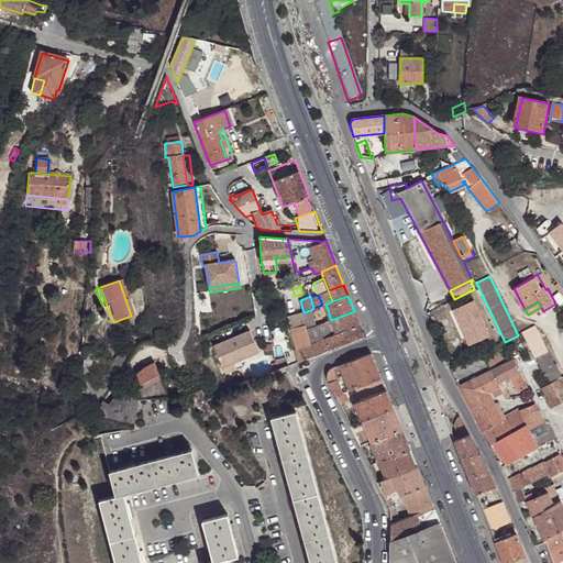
[(305,326),(306,329),(316,326),(310,310),(304,312),(301,313),(305,326)]
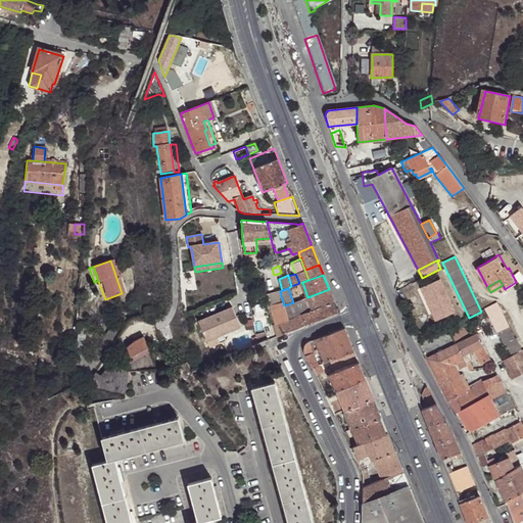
[(302,316),(305,325),(338,313),(329,289),(307,297),(314,312),(302,316)]
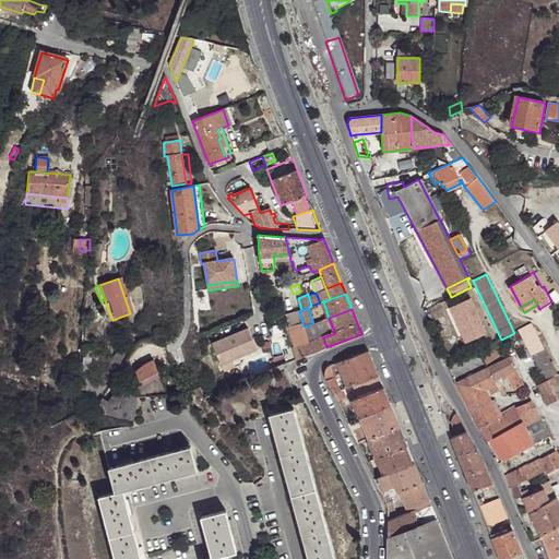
[(289,314),(292,325),(302,323),(299,311),(289,314)]
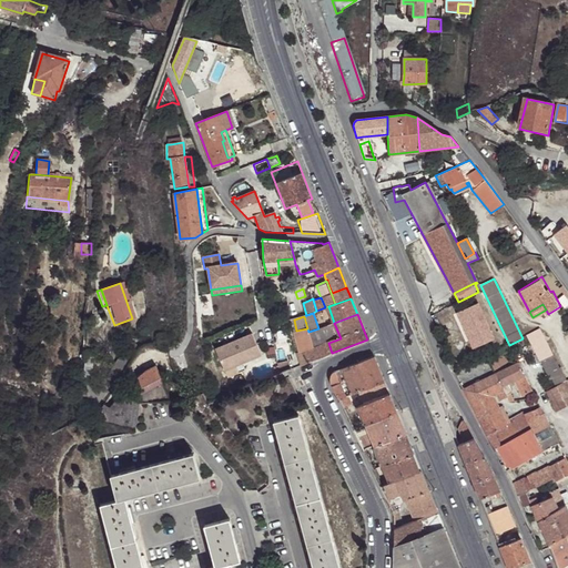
[(307,362),(307,363),(332,353),(328,343),(341,338),(334,323),(331,324),(318,328),(308,332),(313,347),(303,352),(307,362)]
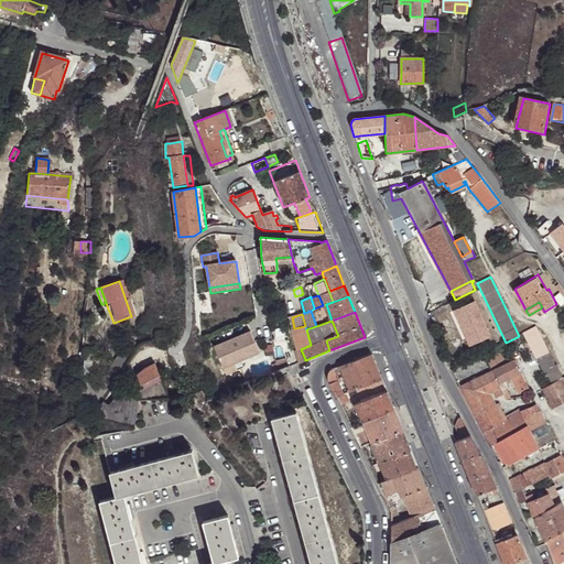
[(551,408),(563,400),(563,378),(535,325),(522,333),(549,383),(540,388),(551,408)]
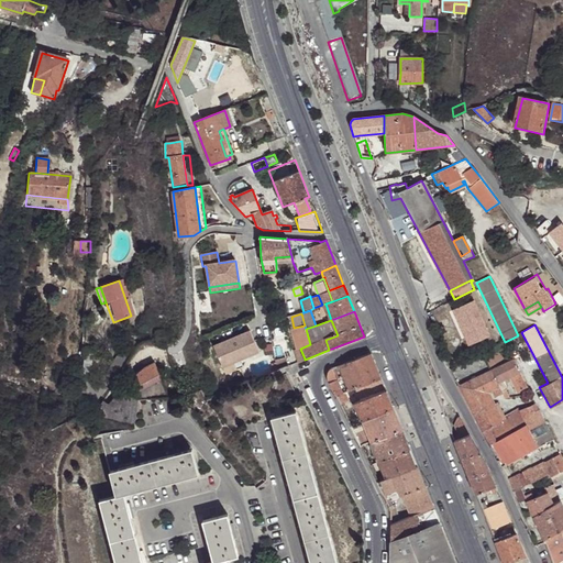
[(300,348),(300,349),(310,344),(306,329),(305,326),(294,328),(293,330),(293,332),(297,349),(300,348)]
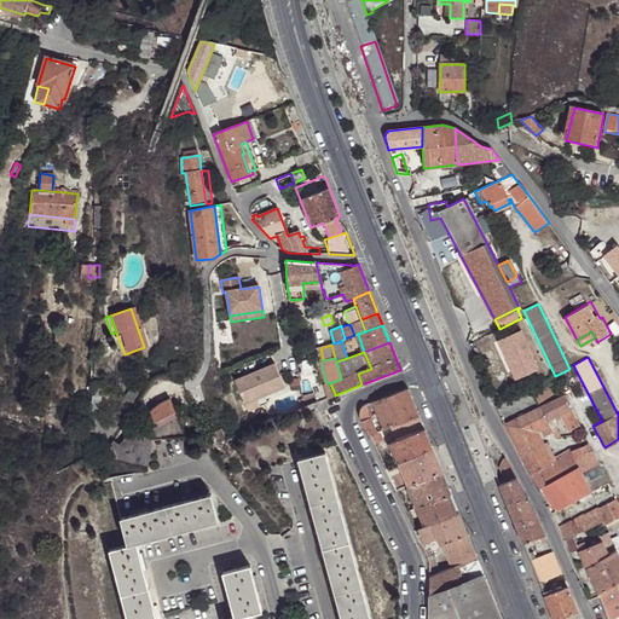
[(181,362),(169,364),(171,372),(173,377),(183,376),(185,375),(181,362)]
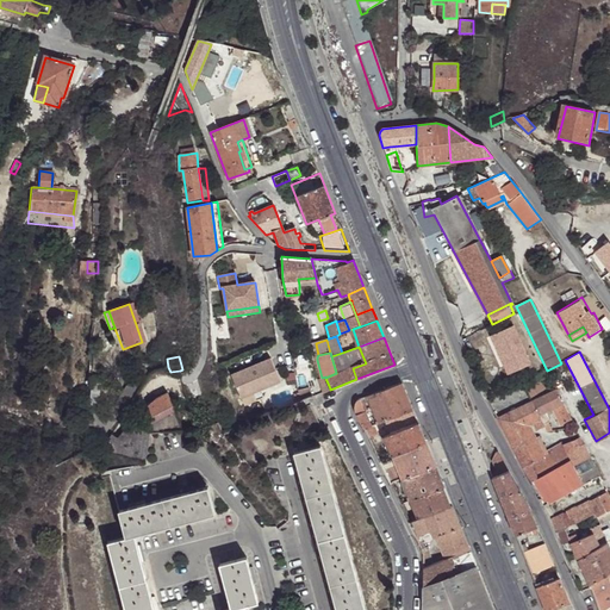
[(271,359),(231,377),(244,406),(263,399),(260,392),(281,383),(271,359)]
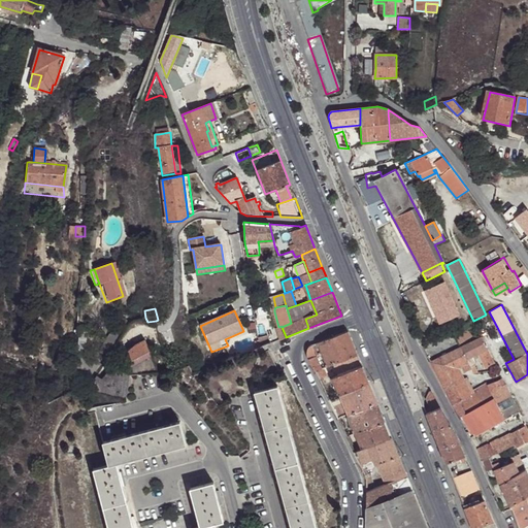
[(472,321),(466,324),(470,332),(476,329),(472,321)]
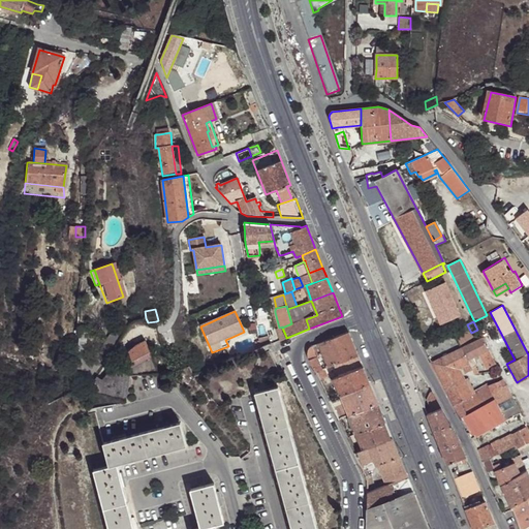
[(281,339),(286,337),(282,328),(282,327),(279,328),(277,329),(281,339)]
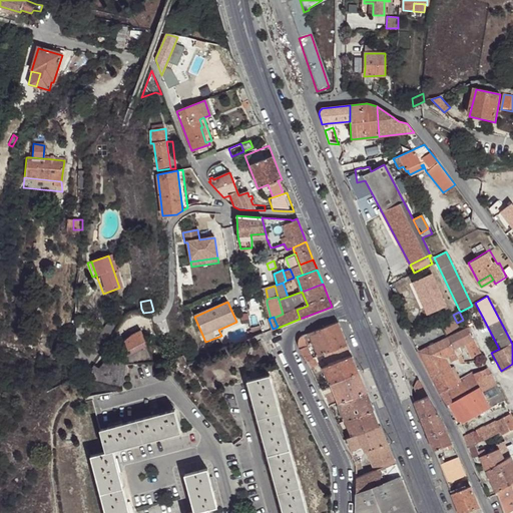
[(84,318),(77,318),(75,340),(83,341),(84,318)]
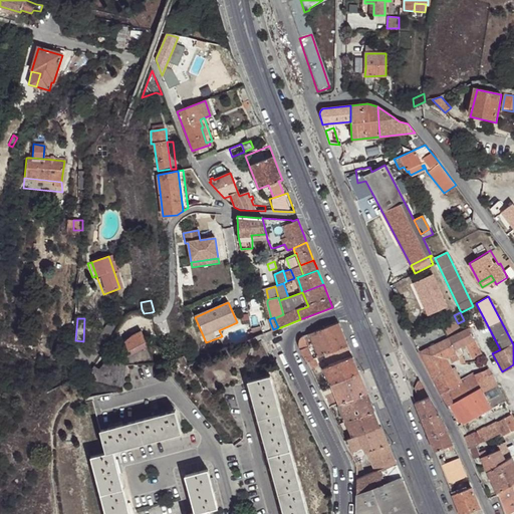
[(324,353),(347,344),(338,322),(310,333),(314,343),(319,355),(324,353)]
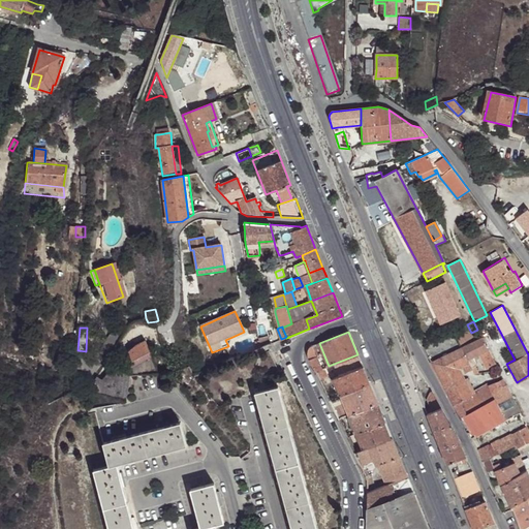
[(258,339),(259,345),(265,344),(270,342),(267,336),(263,337),(258,339)]
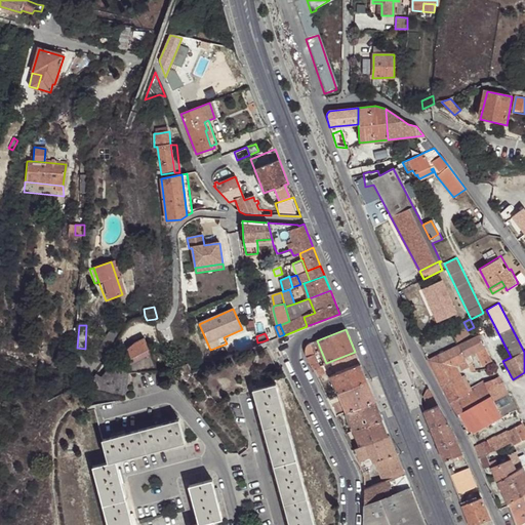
[(486,369),(493,365),(489,357),(488,356),(490,355),(489,351),(487,353),(478,335),(457,346),(463,357),(477,350),(486,369)]
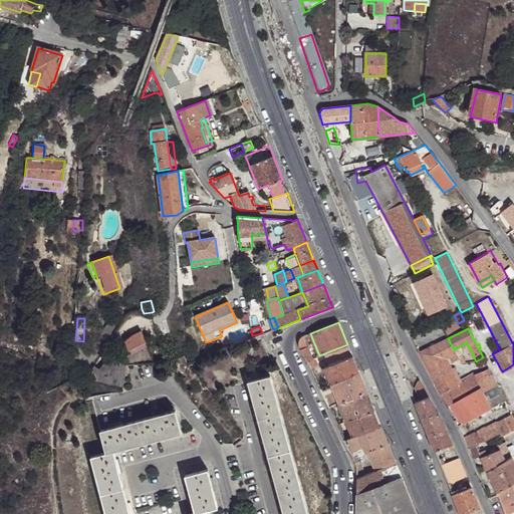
[(126,356),(147,346),(142,331),(133,336),(123,343),(124,350),(126,351),(129,351),(126,356)]
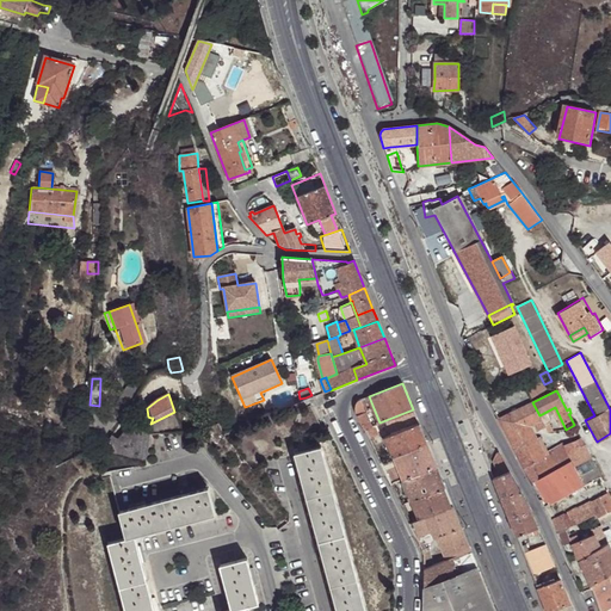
[(355,411),(358,415),(363,413),(365,412),(374,408),(369,396),(362,400),(358,402),(355,406),(355,411)]
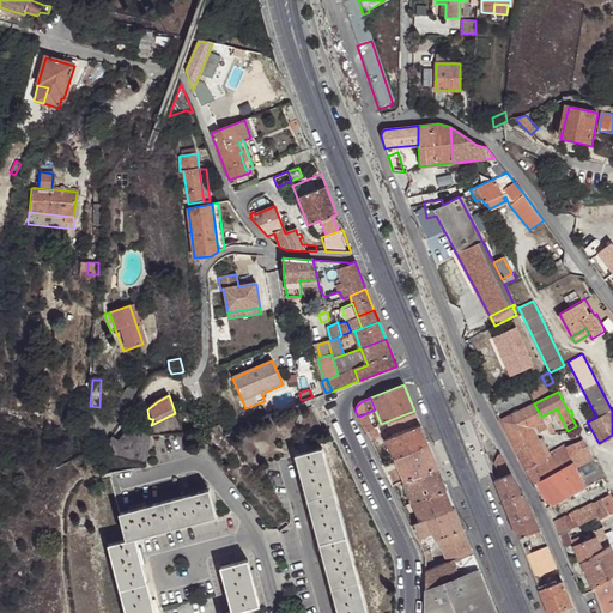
[(547,429),(541,417),(534,404),(499,420),(526,469),(546,457),(530,428),(528,423),(533,420),(534,425),(539,432),(547,429)]
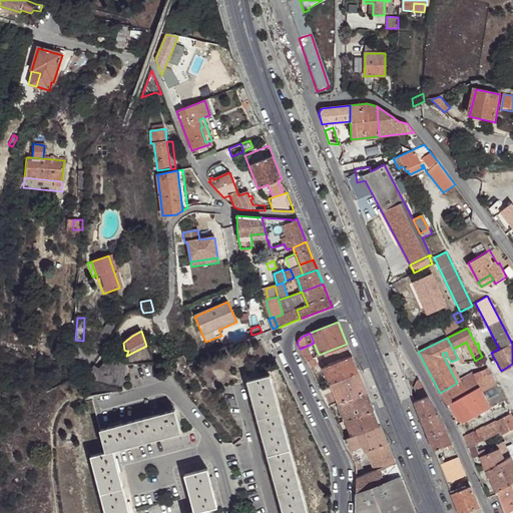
[(329,365),(352,356),(347,344),(324,353),(329,365)]
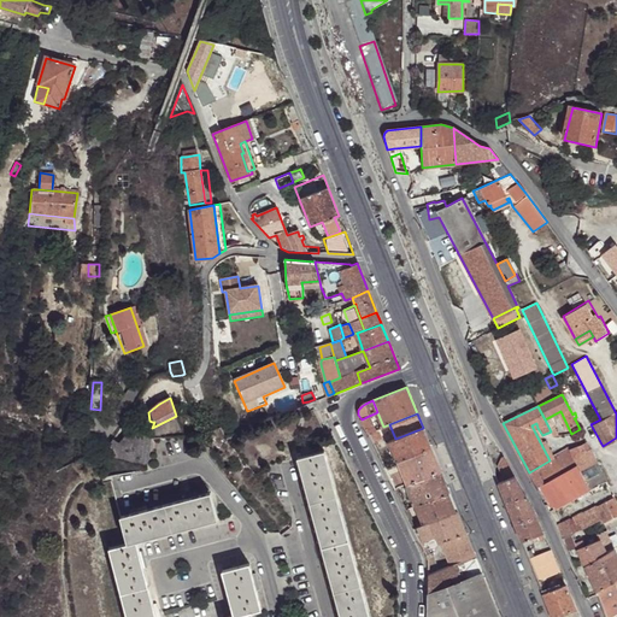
[(152,439),(181,436),(176,416),(152,428),(151,439),(152,439)]
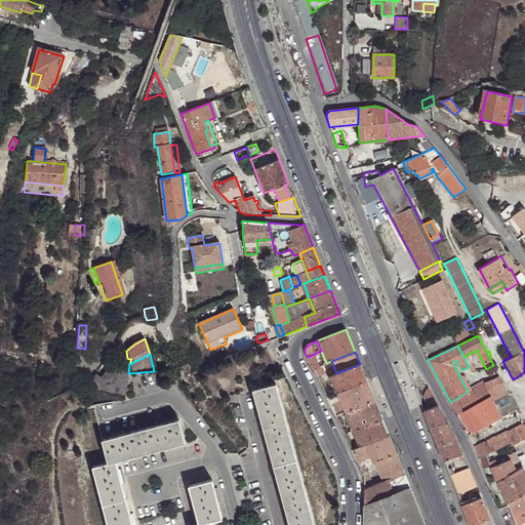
[(308,357),(313,369),(319,366),(314,354),(312,355),(308,357)]
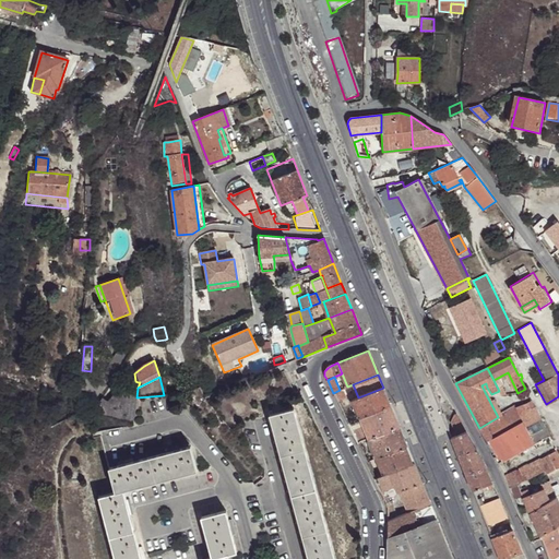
[(342,390),(346,397),(352,399),(346,388),(342,390)]
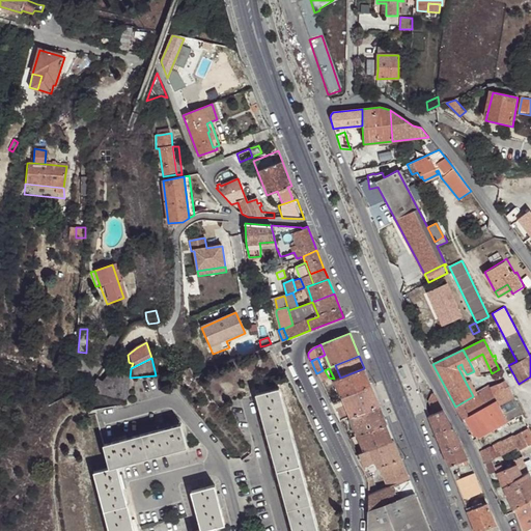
[(335,381),(341,396),(370,385),(364,368),(340,378),(335,381)]
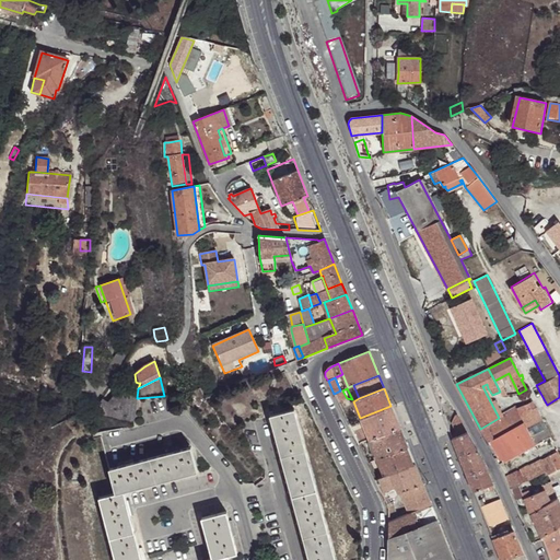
[(523,401),(531,398),(526,389),(518,394),(523,401)]
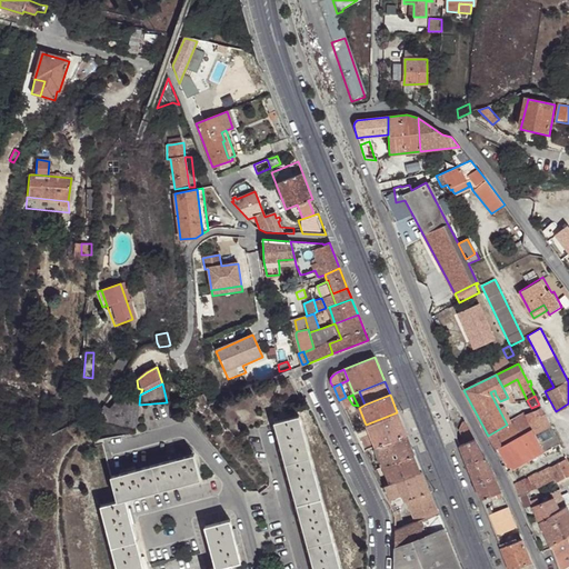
[(339,400),(345,411),(349,410),(348,407),(352,405),(348,397),(346,397),(339,400)]
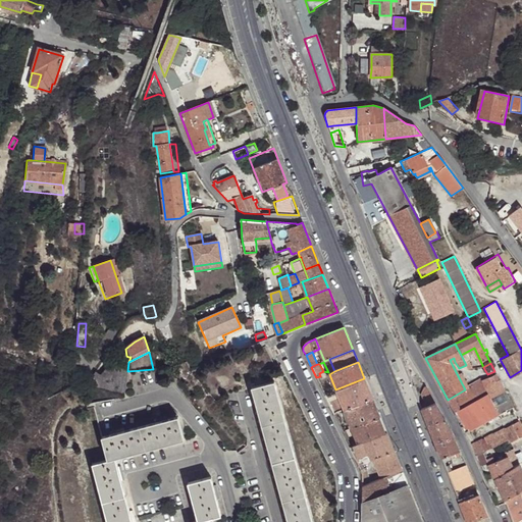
[(100,376),(96,388),(124,399),(128,371),(127,371),(109,366),(100,376)]
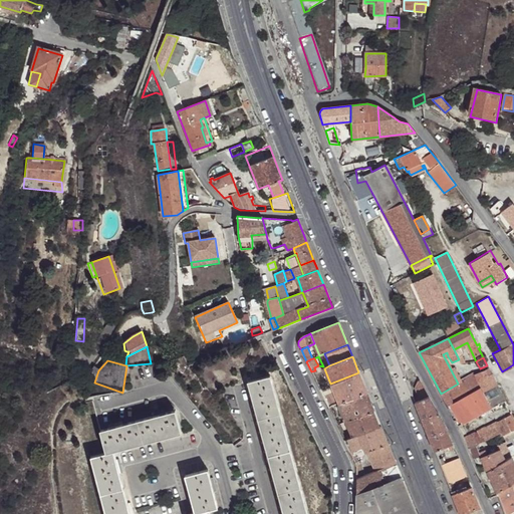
[(92,368),(87,378),(94,382),(98,370),(92,368)]
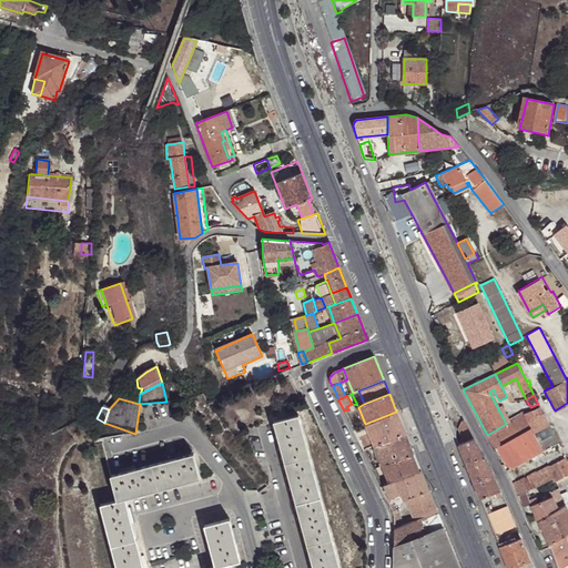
[(537,433),(549,427),(539,407),(531,411),(524,414),(530,427),(533,433),(535,432),(537,433)]
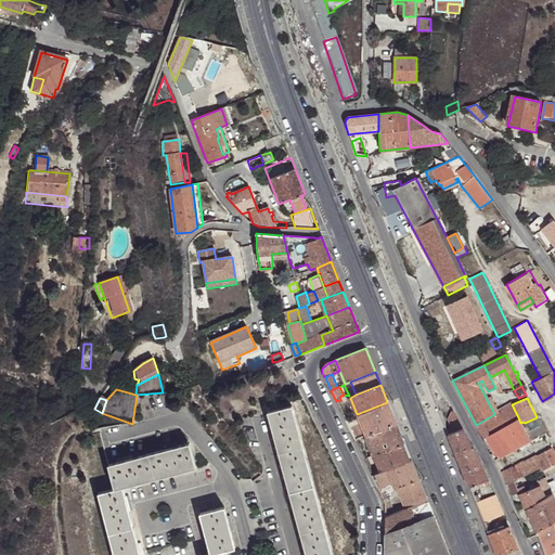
[(497,413),(507,408),(503,400),(492,407),(497,413)]
